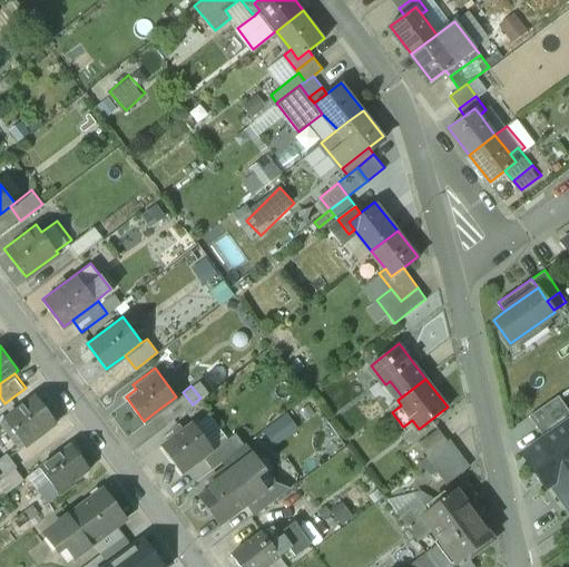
[(176,397),(159,409),(169,421),(193,404),(183,392),(176,397)]
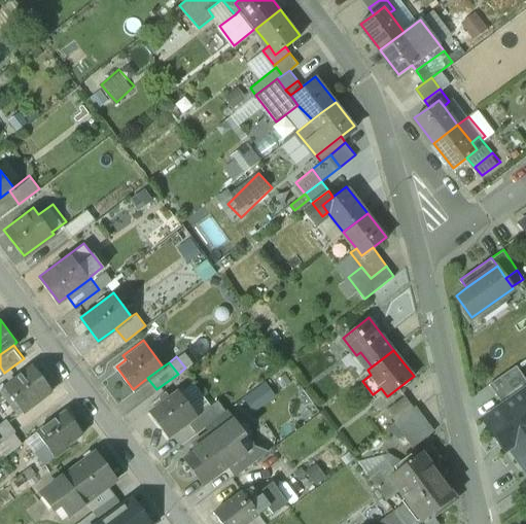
[(34,364),(1,389),(19,413),(51,389),(34,364)]
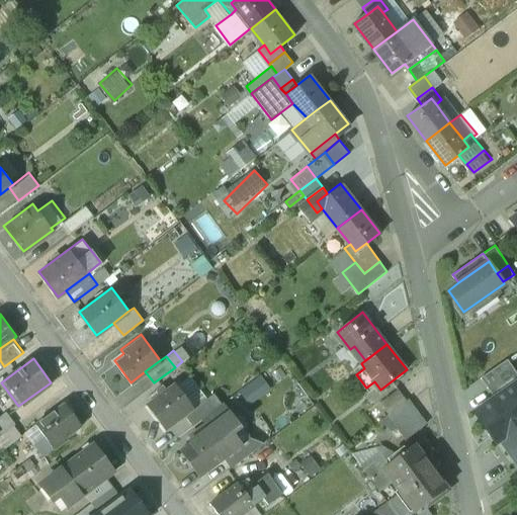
[(482,376),(496,397),(516,381),(516,370),(508,358),(482,376)]
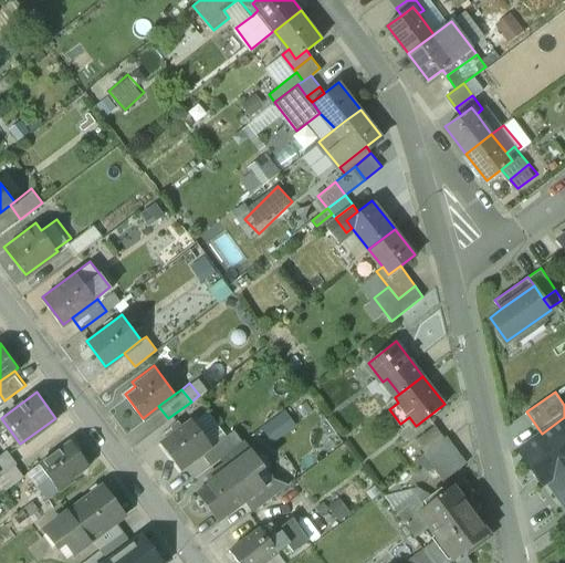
[(270,436),(295,425),(289,410),(263,421),(270,436)]
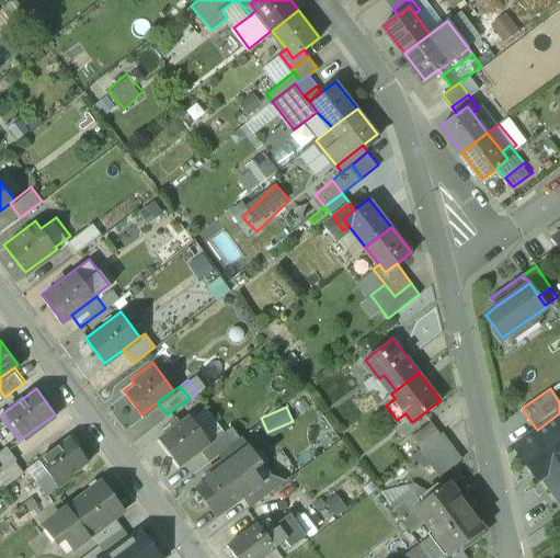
[(559,413),(537,430),(515,445),(534,471),(538,468),(558,497),(559,499),(559,413)]
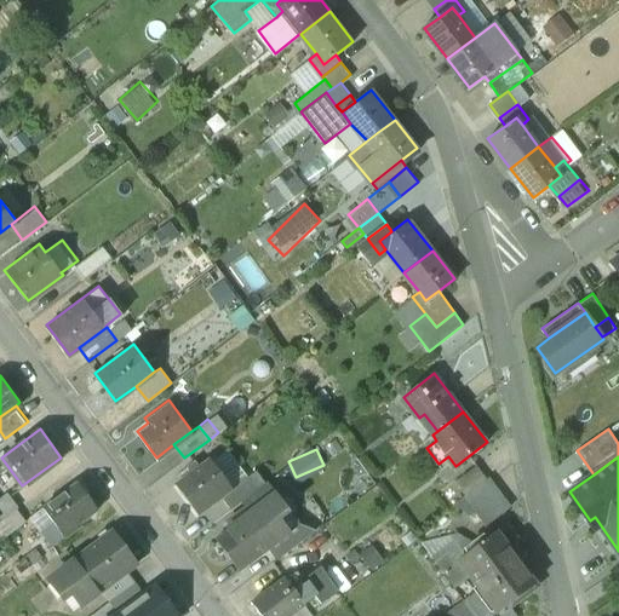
[(211,458),(177,483),(200,514),(223,496),(234,488),(233,488),(211,458)]
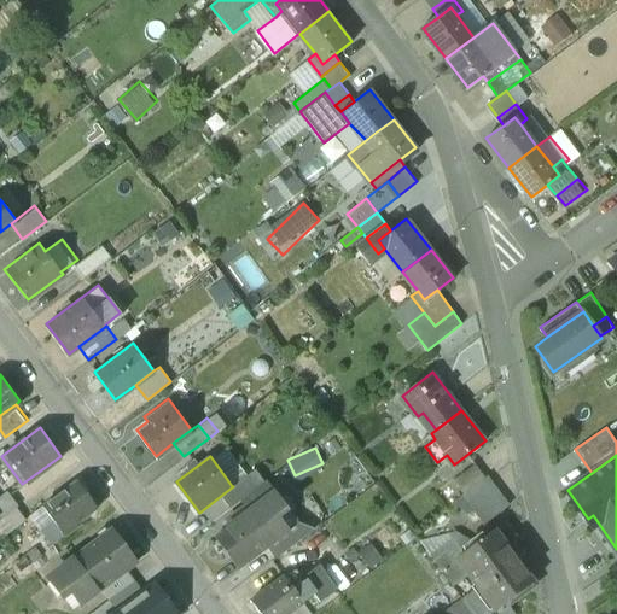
[(476,462),(454,479),(465,492),(485,475),(476,462)]
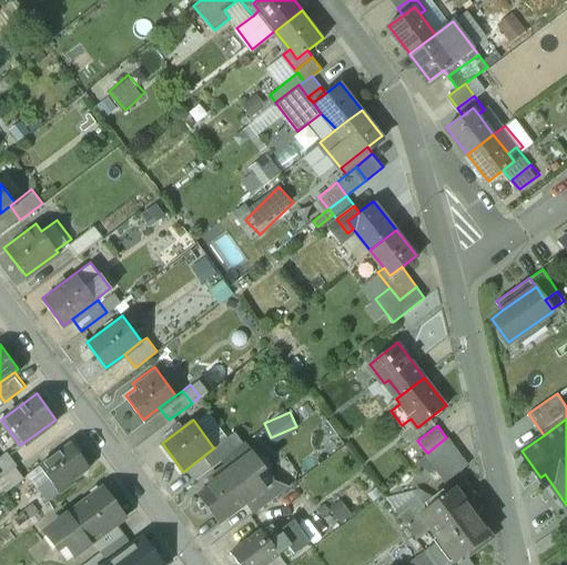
[(235,431),(213,447),(214,447),(204,455),(212,466),(224,457),(244,442),(235,431)]
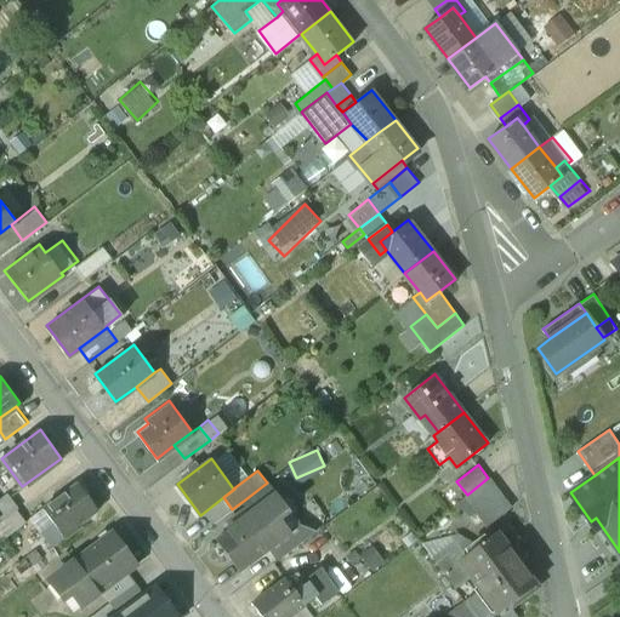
[(467,495),(465,496),(488,525),(511,508),(488,478),(467,495)]
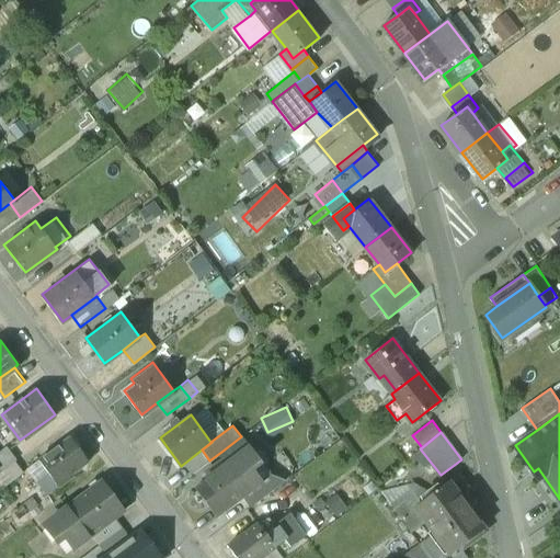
[(88,458),(70,434),(38,457),(58,484),(73,473),(71,470),(88,458)]
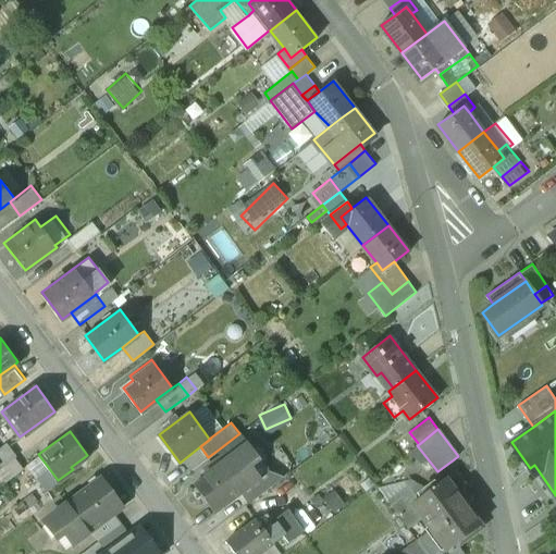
[(239,433),(220,448),(227,458),(247,483),(267,469),(239,433)]
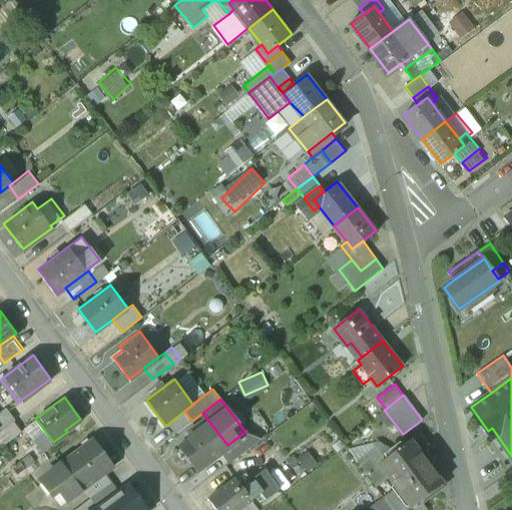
[(7,406),(0,410),(0,430),(14,421),(16,419),(7,406)]
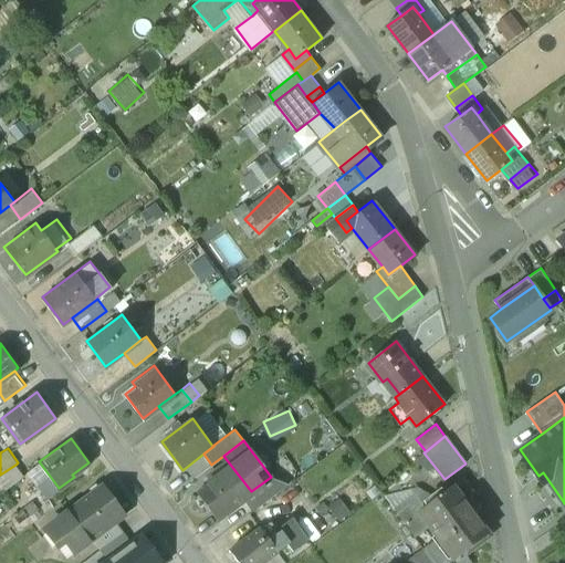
[(59,488),(39,461),(29,469),(48,496),(59,488)]
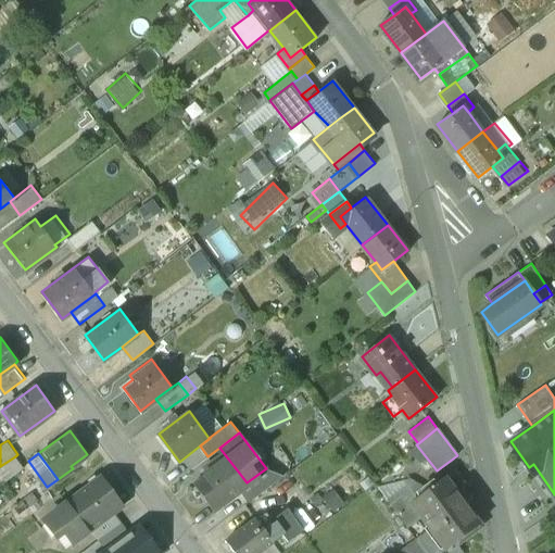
[(0,466),(0,475),(3,480),(23,466),(15,456),(0,466)]
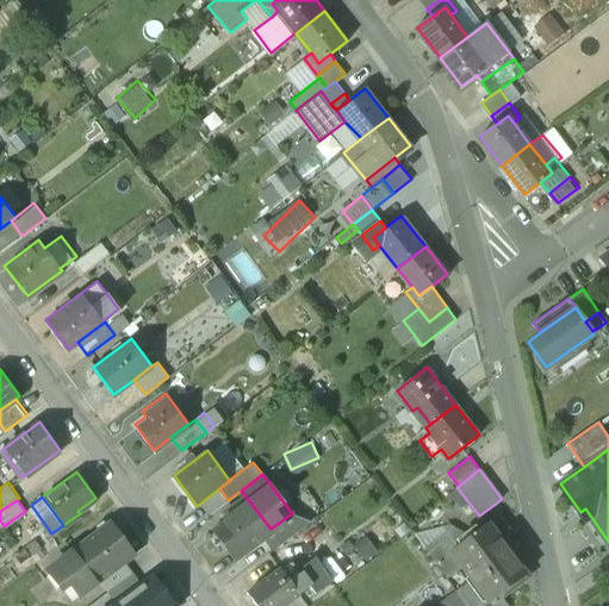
[(249,501),(212,528),(234,557),(266,535),(272,530),(271,529),(249,501)]
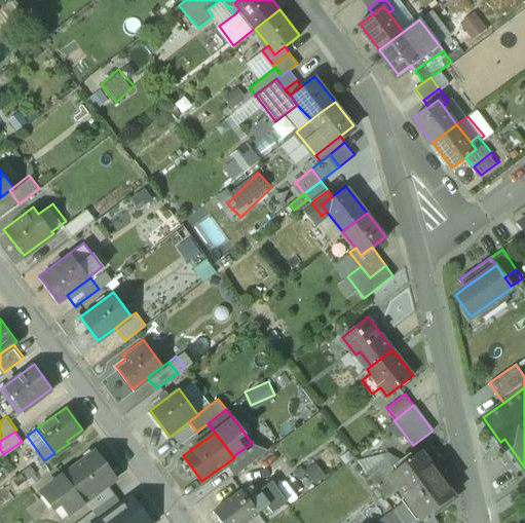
[(252,443),(233,456),(234,457),(229,461),(237,472),(260,454),(252,443)]
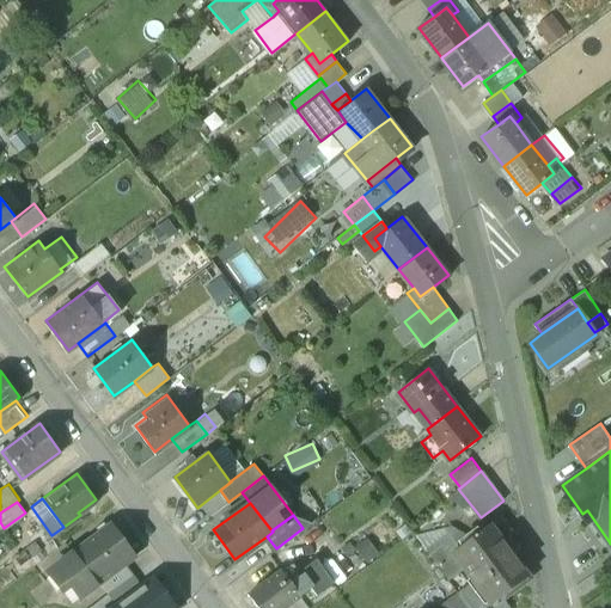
[(135,552),(112,521),(49,570),(63,589),(73,582),(83,594),(102,579),(126,560),(135,552)]
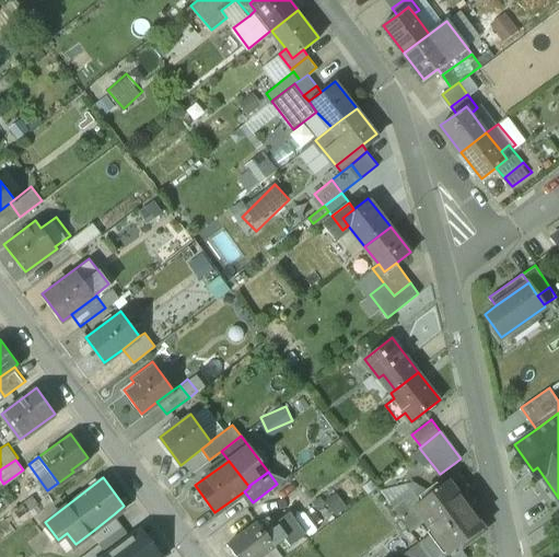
[(484,528),(449,479),(421,500),(412,489),(393,505),(411,530),(426,520),(434,531),(451,553),(459,546),(484,528)]
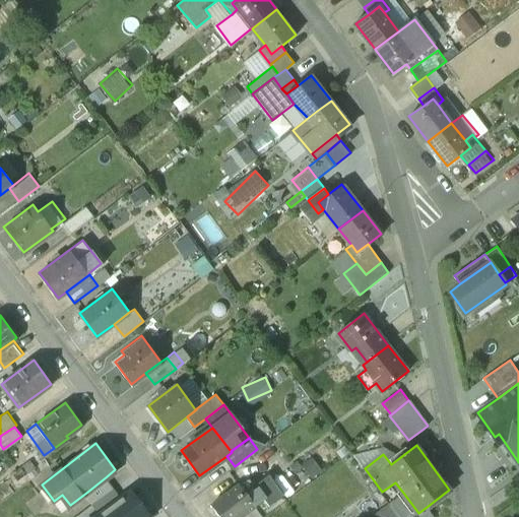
[(23,463),(13,470),(17,476),(27,469),(23,463)]
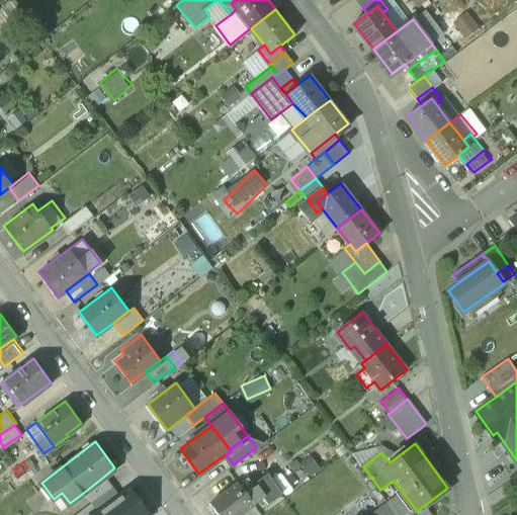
[(106,475),(86,491),(93,501),(114,486),(106,475)]
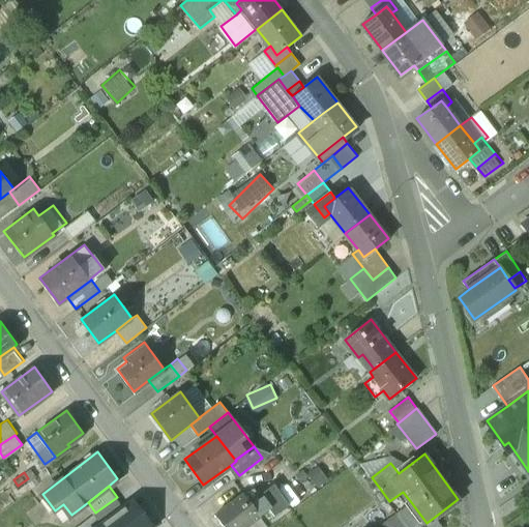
[(271,488),(262,495),(269,505),(274,511),(284,504),(271,488)]
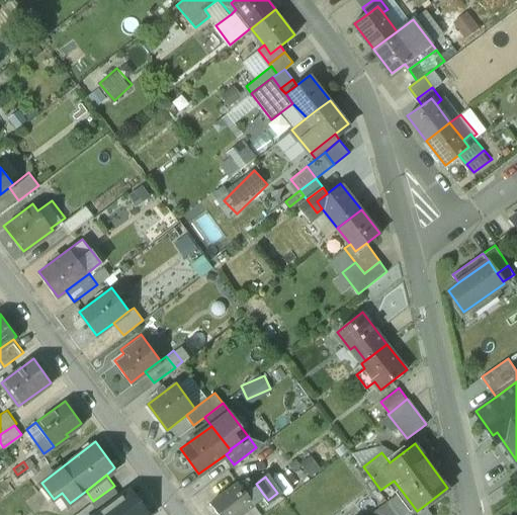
[(237,481),(210,501),(220,514),(238,514),(253,504),(252,502),(263,494),(256,484),(245,492),(237,481)]
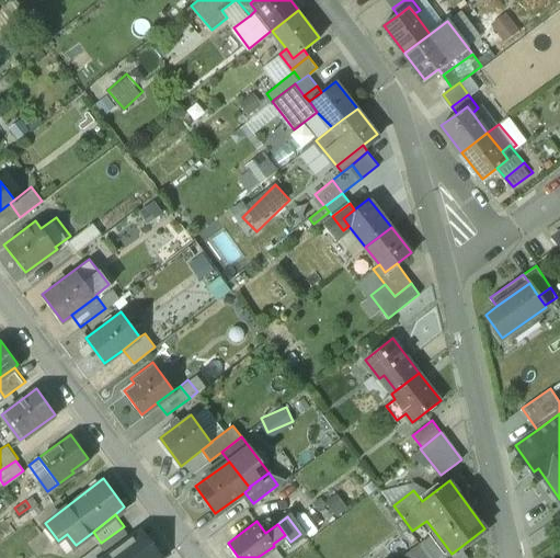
[(124,526),(101,543),(107,551),(130,535),(124,526)]
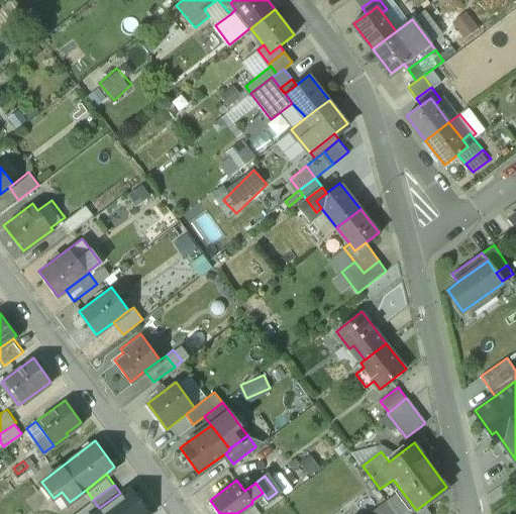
[(99,508),(98,509),(101,513),(102,513),(145,513),(148,512),(129,487),(120,493),(99,508)]
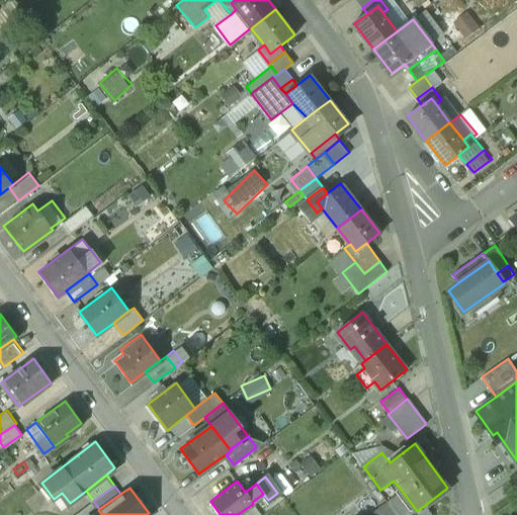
[(417,511),(402,491),(389,501),(399,514),(431,514),(432,514),(425,505),(417,511)]
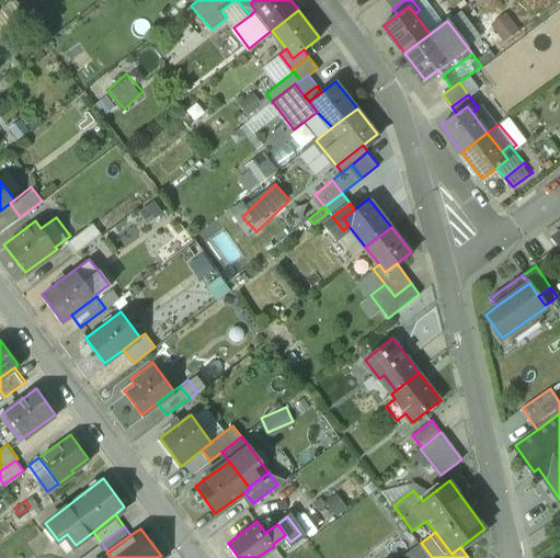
[(432,557),(421,543),(400,557),(432,557)]
